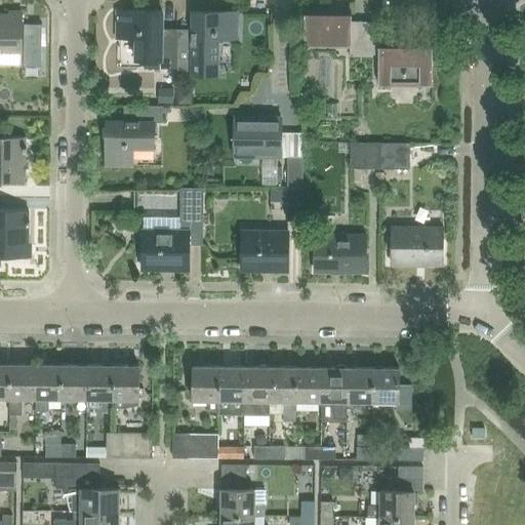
[(176,69),(176,28),(162,28),(162,11),(117,10),(116,37),(134,38),(134,59),(144,59),(144,68),(176,69)]
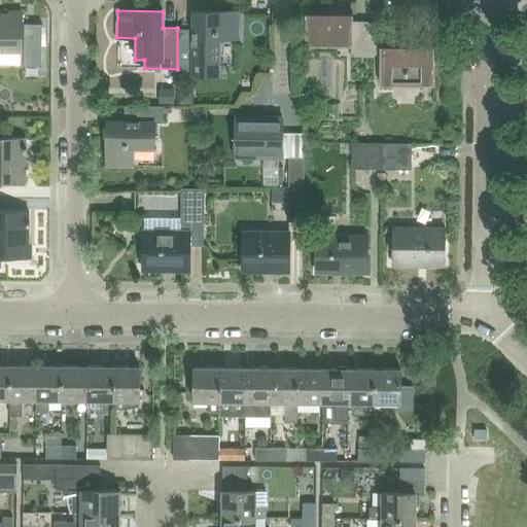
[(177,28),(177,69),(191,69),(191,75),(217,75),(218,38),(238,38),(238,11),(192,11),(191,29),(177,28)]
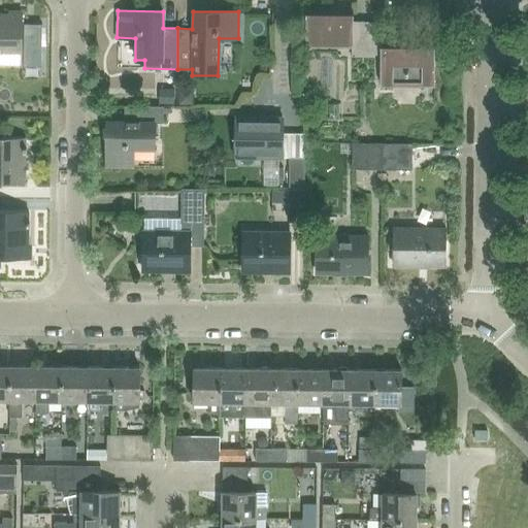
[(22,67),(23,13),(0,12),(0,52),(21,53),(21,67),(22,67)]
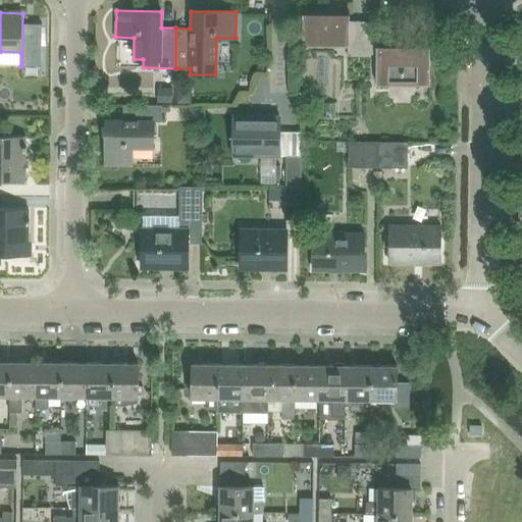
[(370,21),(349,20),(349,13),(303,12),(302,45),(348,46),(348,56),(369,56),(369,54),(376,54),(376,84),(429,84),(429,44),(370,44),(370,21)]
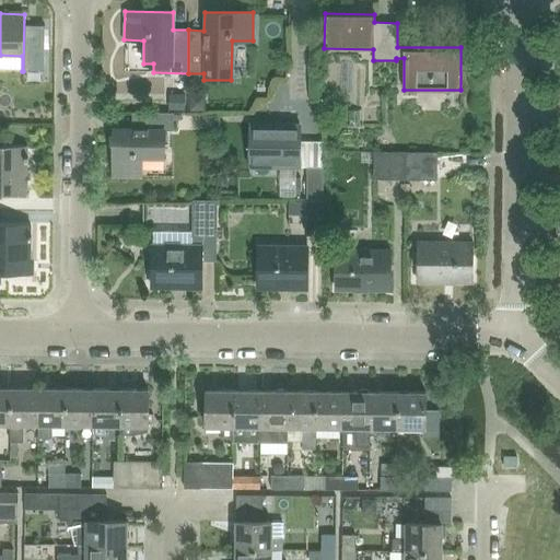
[(45,26),(45,25),(26,25),(25,70),(26,70),(26,69),(43,69),(44,26),(45,26)]
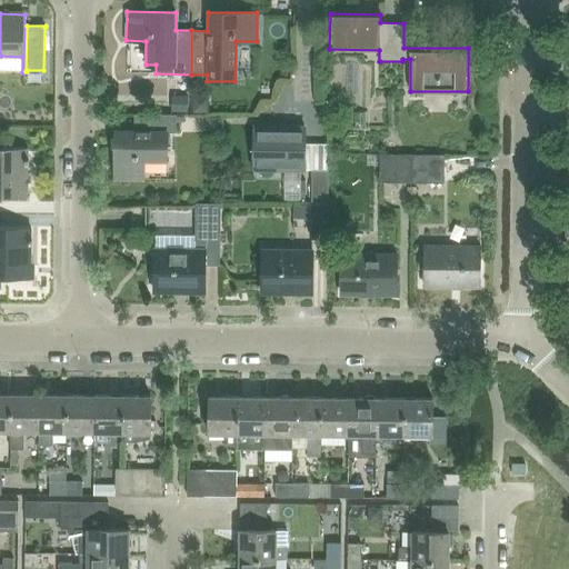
[(133,113),(133,116),(133,130),(115,130),(113,180),(143,180),(143,160),(167,160),(167,135),(176,135),(176,115),(133,113)]
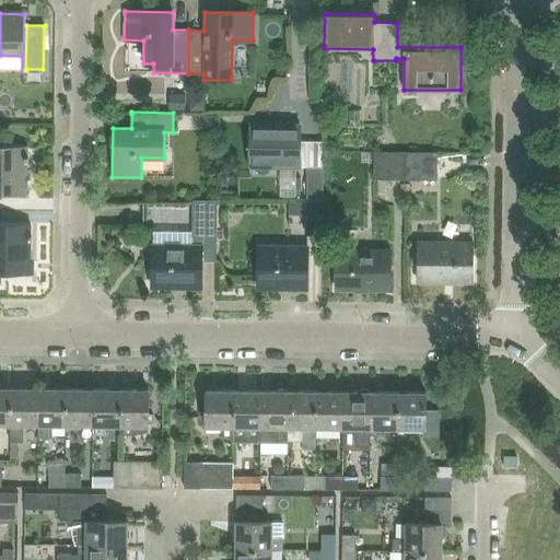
[(299,167),(300,125),(249,124),(249,166),(299,167)]
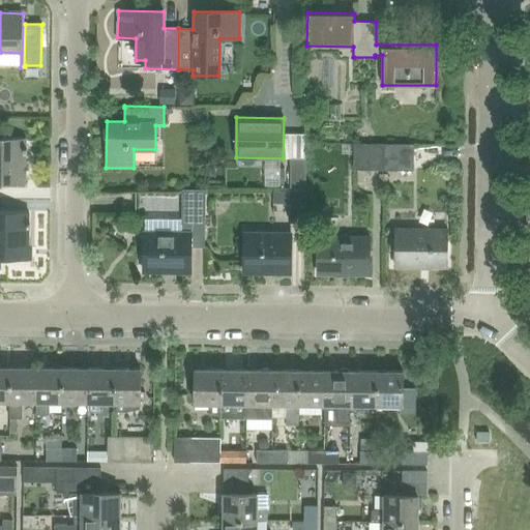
[(26,152),(26,147),(25,147),(25,138),(0,138),(0,183),(25,183),(25,152),(26,152)]
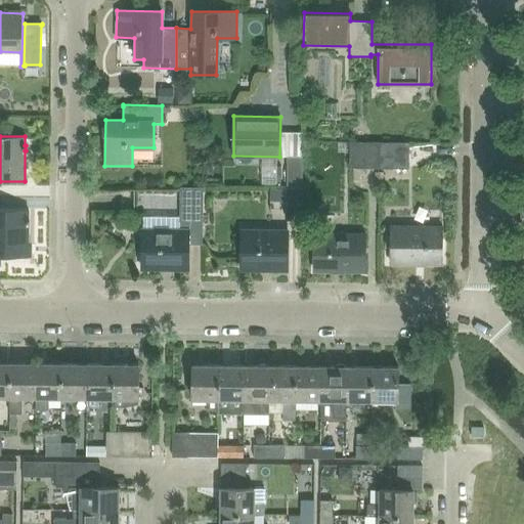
[(379,168),(379,143),(350,142),(349,168),(379,168)]
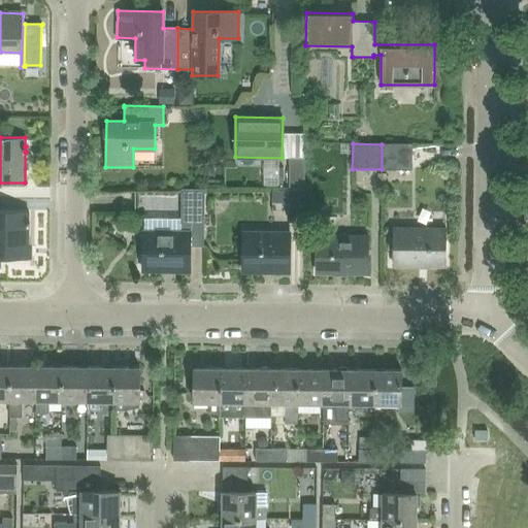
[(382,144),(382,169),(411,170),(411,144),(382,144)]
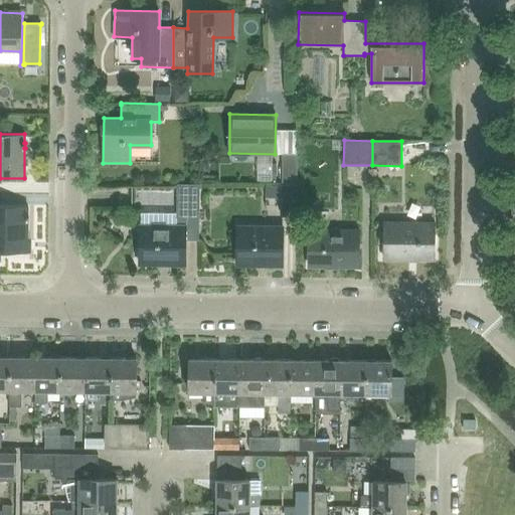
[(282,185),(297,186),(297,154),(282,154),(282,185)]
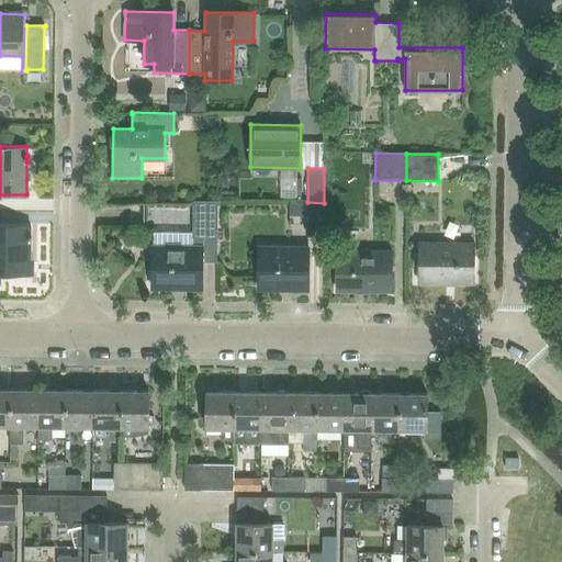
[(216,262),(217,202),(201,201),(201,225),(192,225),(192,246),(153,246),(152,289),(201,289),(201,262),(216,262)]
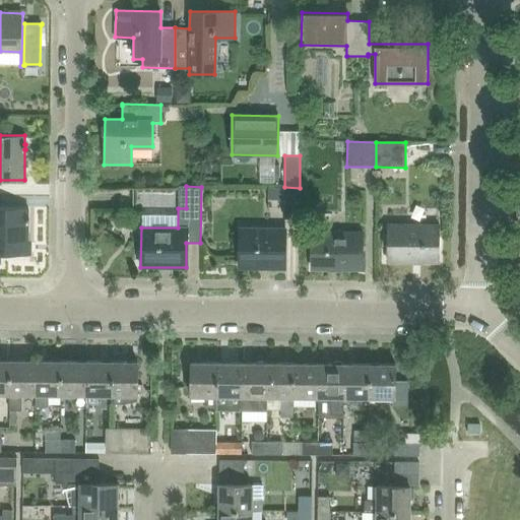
[(299,218),(300,188),(284,187),(284,190),(273,191),(273,199),(284,199),(283,218),(299,218)]
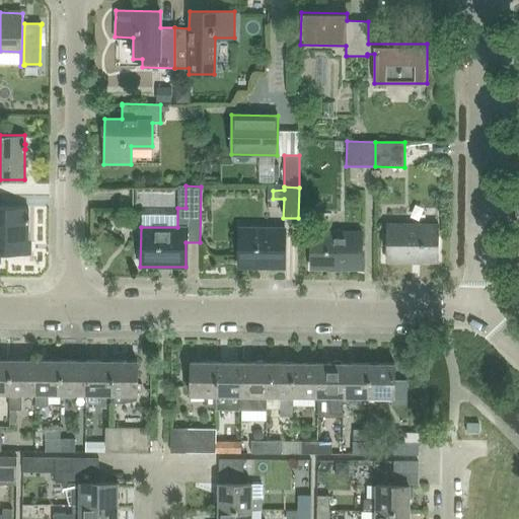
[(0,252),(27,253),(27,223),(29,223),(29,218),(28,218),(28,208),(0,208),(0,252)]
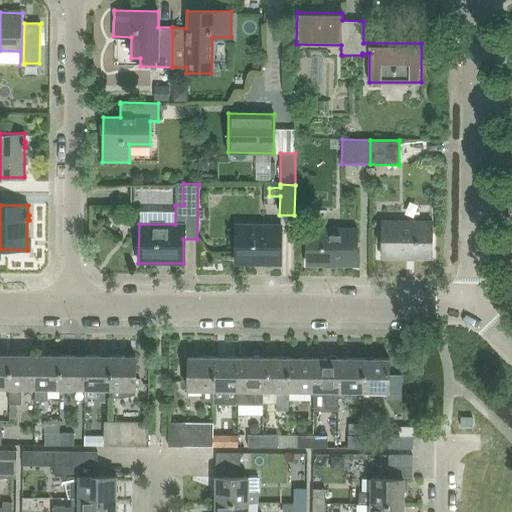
[(381,222),(381,243),(381,257),(431,258),(432,222),(381,222)]
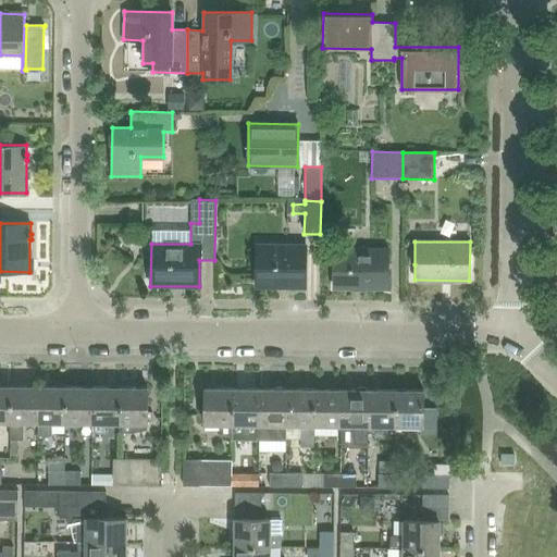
[(305,288),(306,245),(257,244),(256,287),(305,288)]
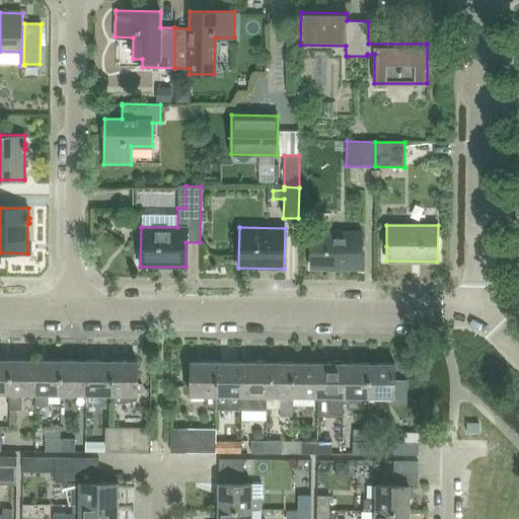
[(361,269),(362,232),(310,232),(310,269),(361,269)]
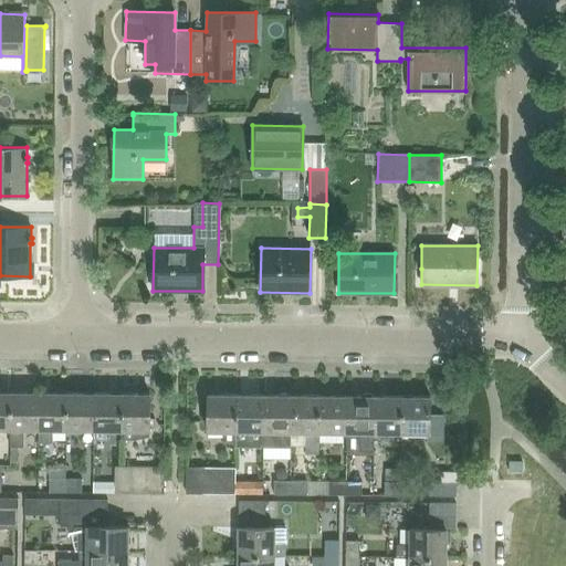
[(0,429),(10,429),(10,392),(0,392),(0,429)]
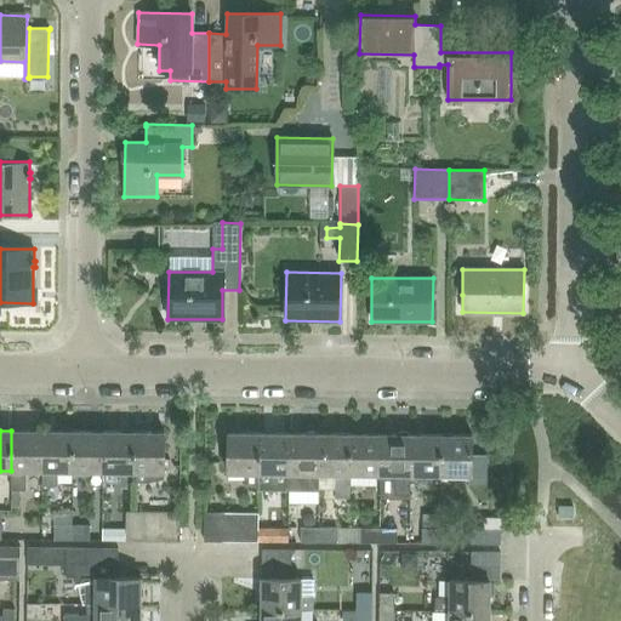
[(41,471),(41,432),(11,431),(11,471),(11,491),(24,491),(24,471),(41,471)]
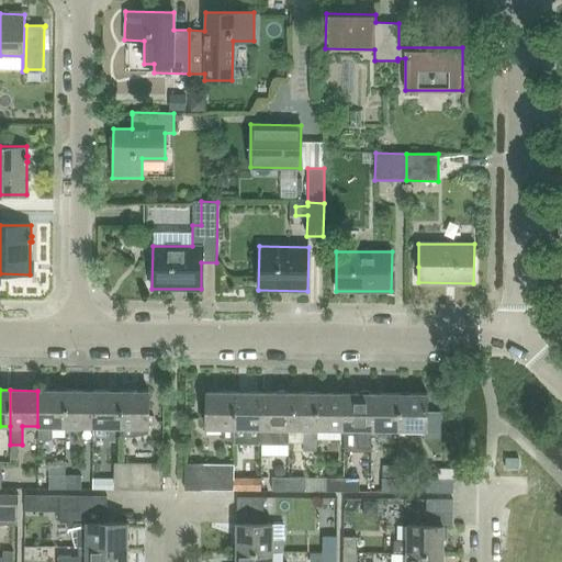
[(65,427),(65,391),(37,391),(37,426),(37,439),(51,440),(51,427),(65,427)]
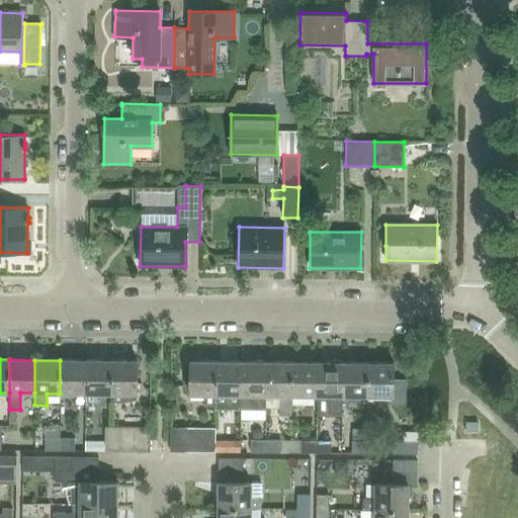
[(85,394),(86,360),(60,360),(60,394),(85,394)]
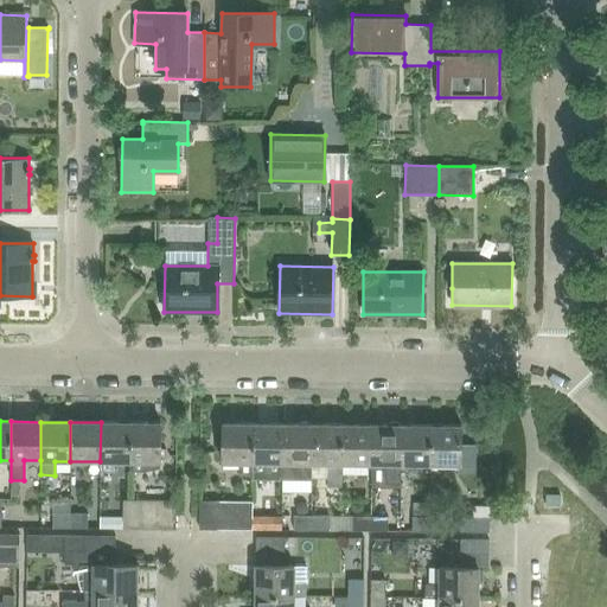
[(129,461),(131,422),(101,422),(100,461),(129,461)]
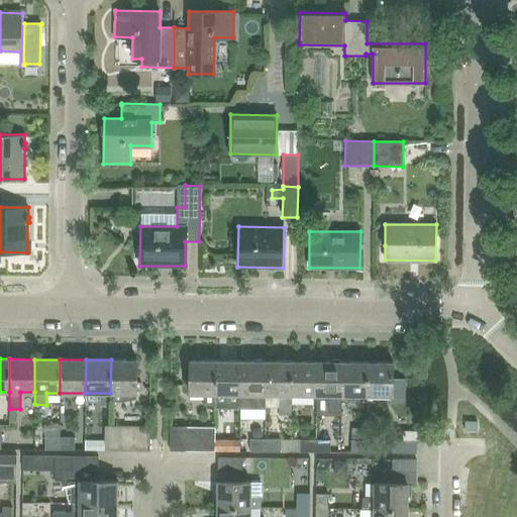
[(123,402),(135,399),(136,360),(111,359),(110,393),(110,402),(123,402)]
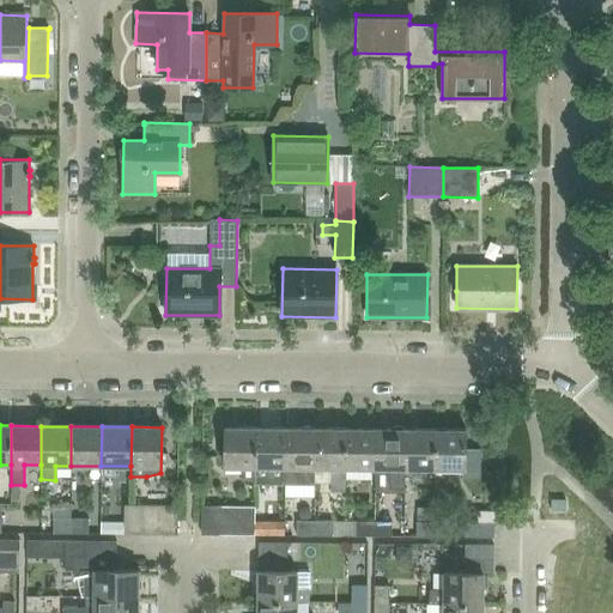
[(255,429),(225,428),(225,467),(241,467),(241,481),(254,481),(255,429)]
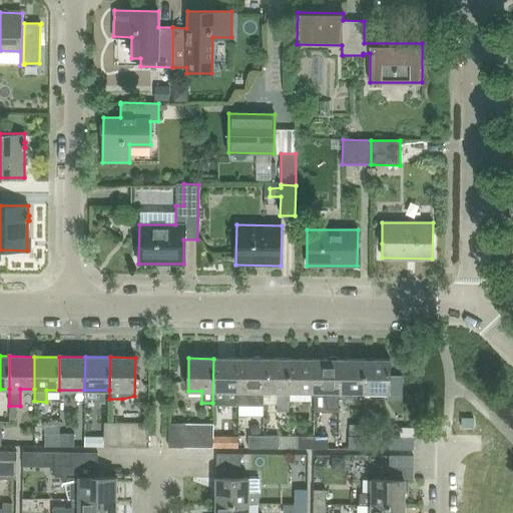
[(213,359),(212,403),(212,404),(237,404),(238,359),(213,359)]
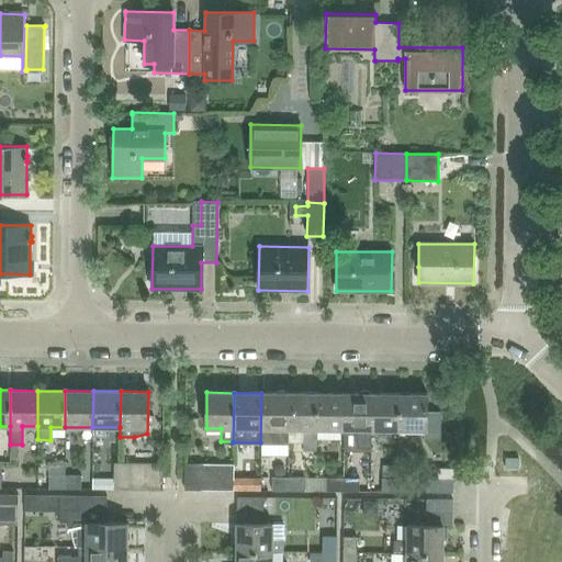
[(261,393),(260,442),(288,442),(289,429),(289,393),(261,393)]
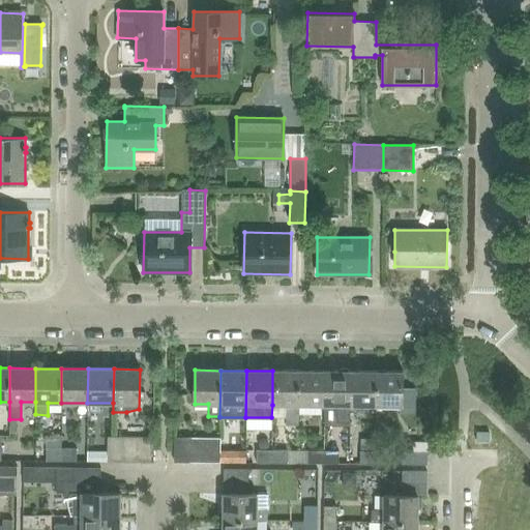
[(298,372),(272,371),(272,405),(285,405),(286,425),(297,425),(298,405),(298,372)]
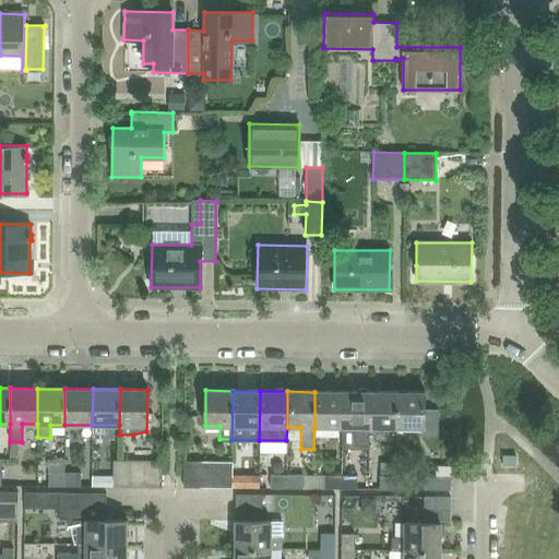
[(342,427),(342,392),(314,392),(314,427),(342,427)]
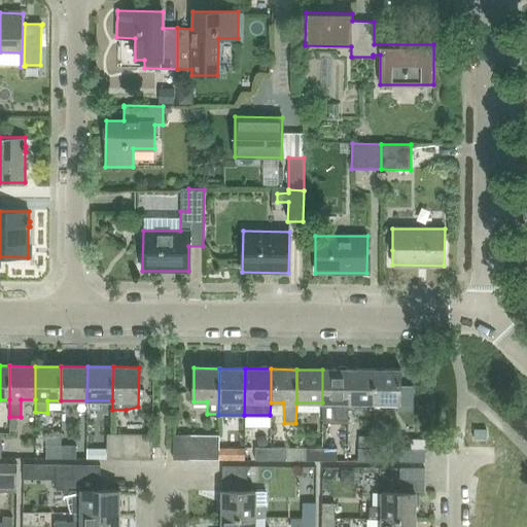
[(348,370),(322,370),(322,402),(335,403),(335,420),(347,420),(348,403),(348,370)]
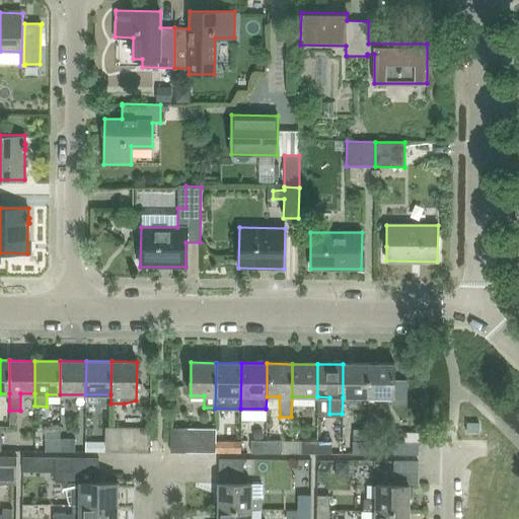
[(368,397),(368,364),(343,364),(343,397),(368,397)]
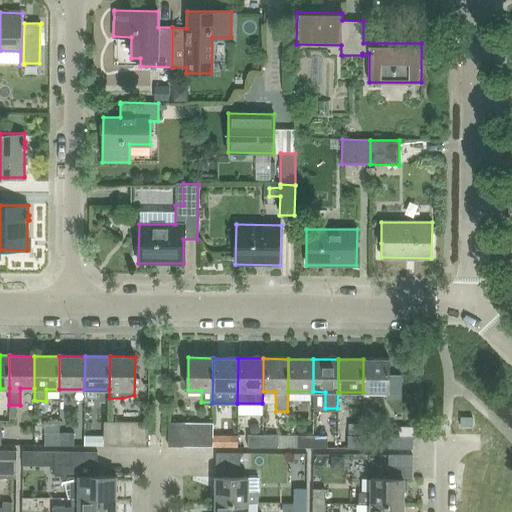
[(389,360),(363,359),(363,392),(387,392),(387,397),(390,400),(400,400),(400,399),(397,399),(397,391),(400,391),(400,376),(388,376),(389,360)]
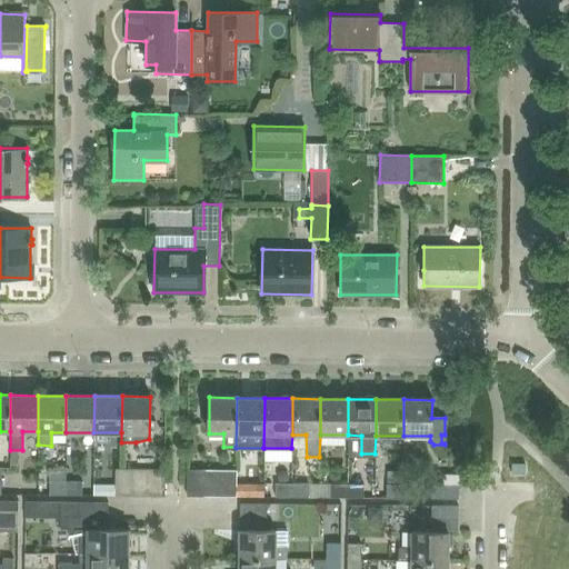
[(525,466),(511,466),(511,477),(525,477),(525,466)]
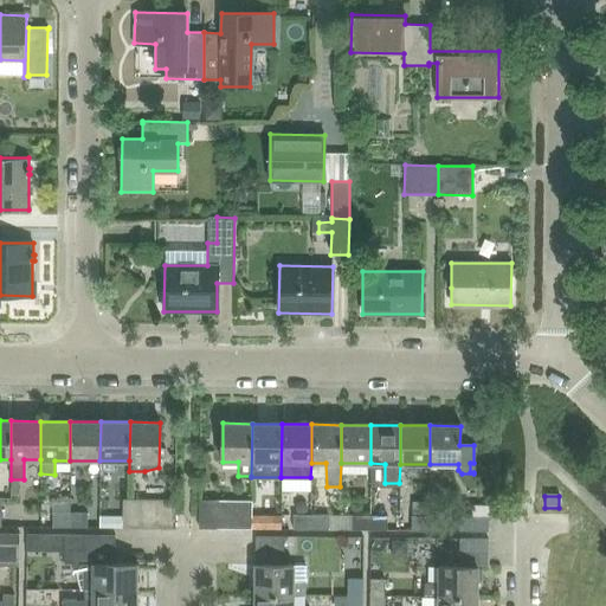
[(140,528),(140,500),(122,500),(122,528),(140,528)]
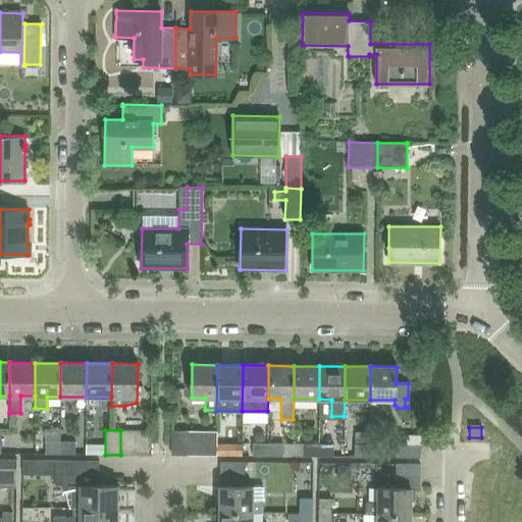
[(136,455),(136,430),(120,430),(120,455),(136,455)]
